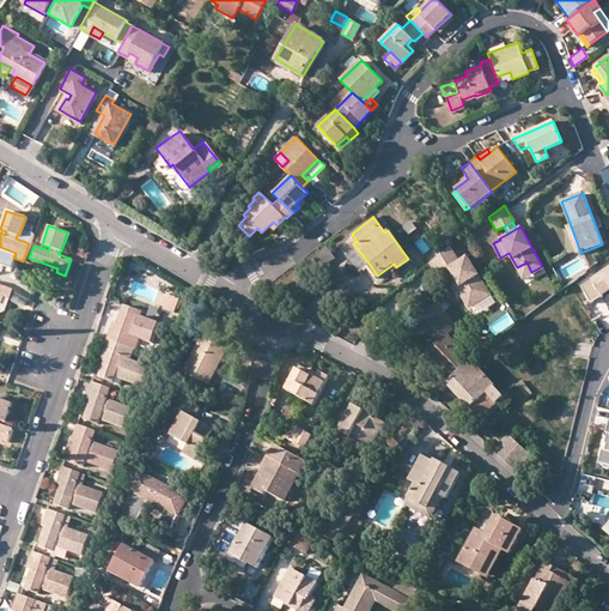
[(577,254),(580,253),(572,229),(567,230),(577,254)]
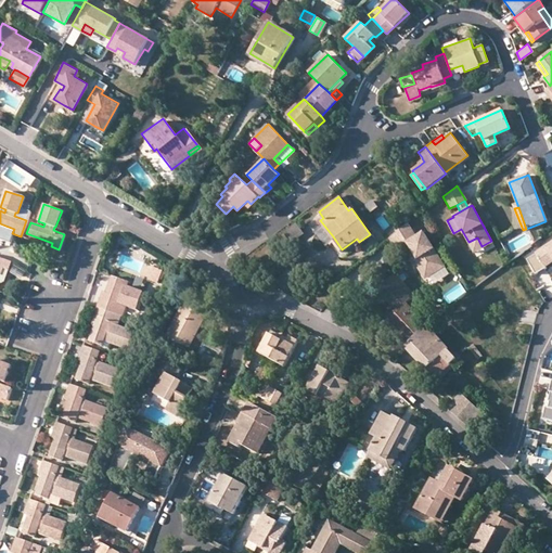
[(300,231),(294,222),(283,231),(290,239),(300,231)]
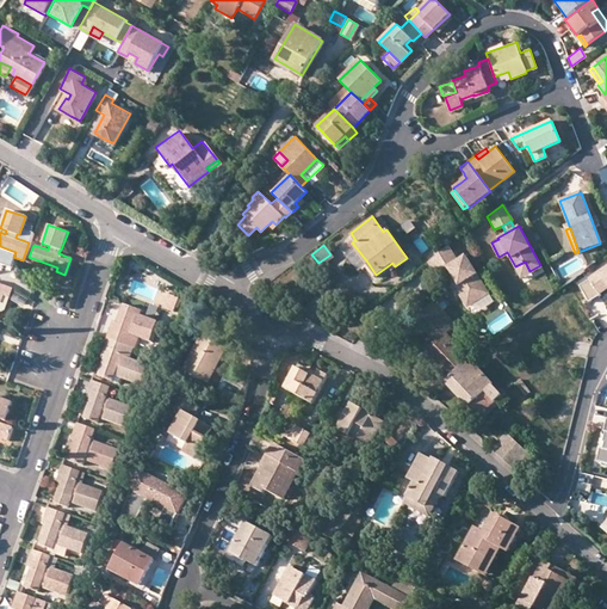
[(458,260),(447,246),(426,262),(432,269),(435,275),(445,269),(465,302),(468,305),(470,305),(489,293),(466,256),(458,260)]
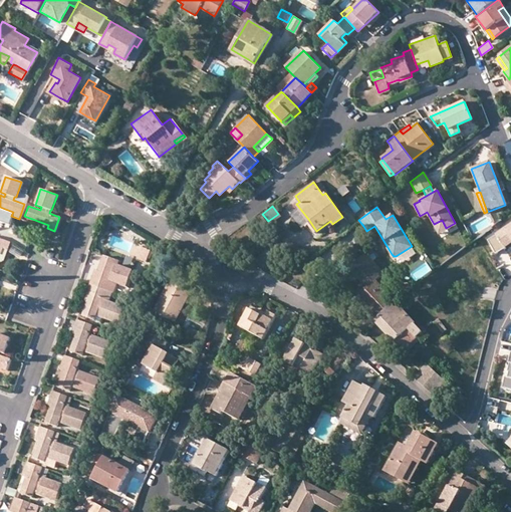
[(438,232),(446,228),(442,220),(434,224),(438,232)]
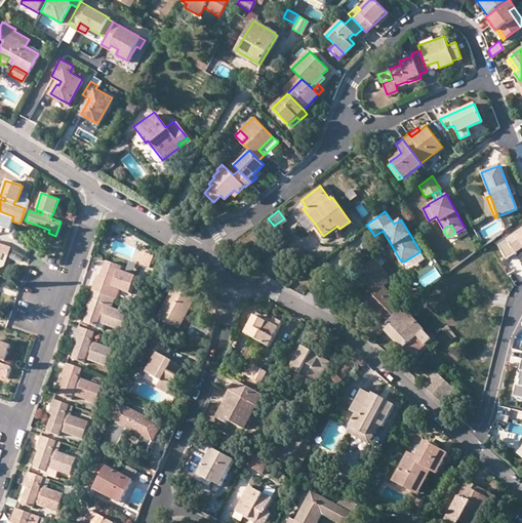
[(506,257),(516,251),(515,249),(520,246),(518,244),(521,241),(521,229),(517,233),(516,232),(506,238),(497,243),(506,257)]
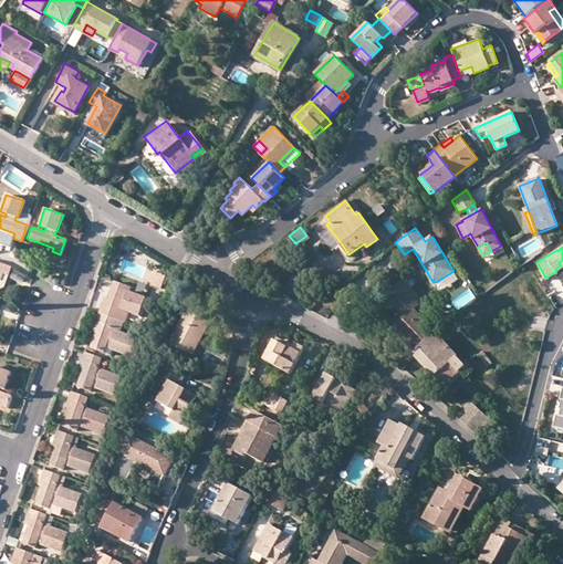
[(0,271),(7,273),(10,264),(0,261),(0,271)]
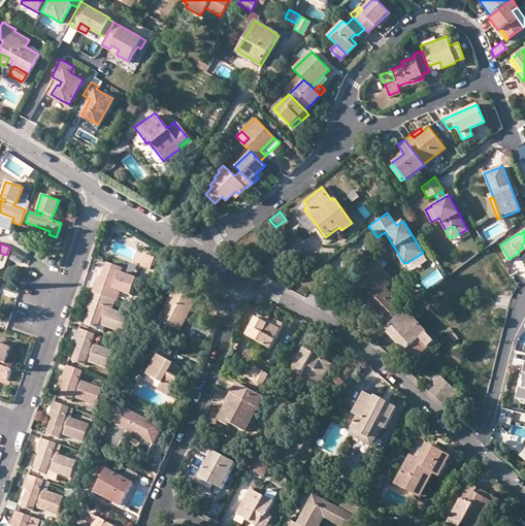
[(148,268),(152,256),(144,253),(139,265),(148,268)]
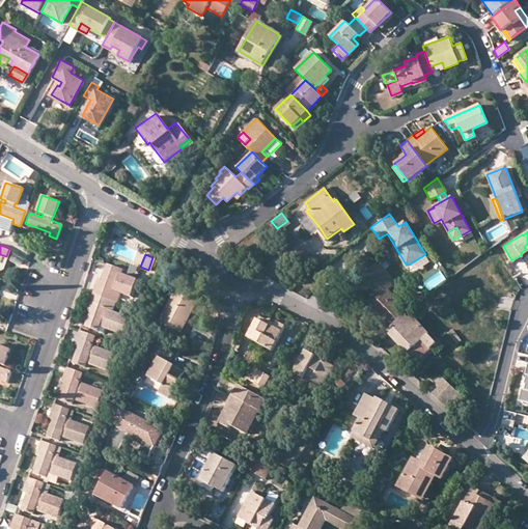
[(389,262),(381,254),(376,260),(383,268),(389,262)]
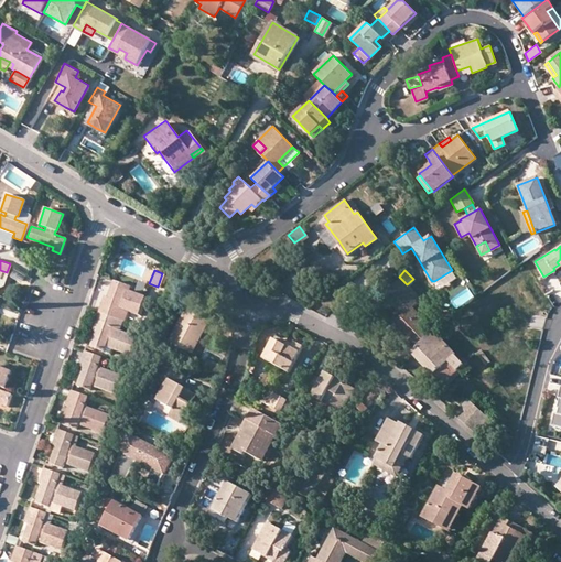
[(412,348),(432,328),(433,327),(432,326),(412,306),(420,299),(399,277),(383,292),(394,304),(403,314),(390,327),(412,348)]
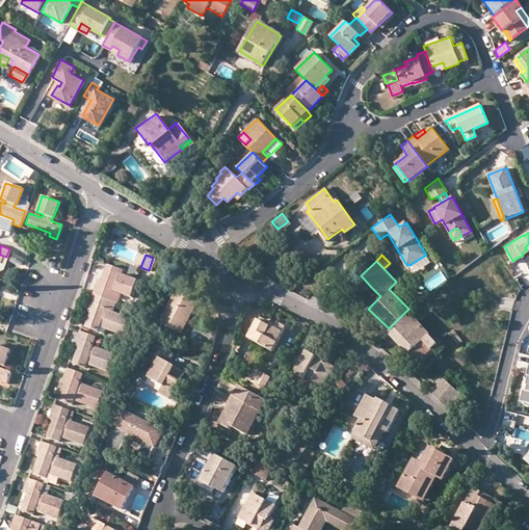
[(99,286),(95,285),(91,293),(107,298),(110,289),(113,290),(130,296),(135,280),(120,273),(120,274),(116,273),(118,268),(106,264),(101,280),(99,286)]
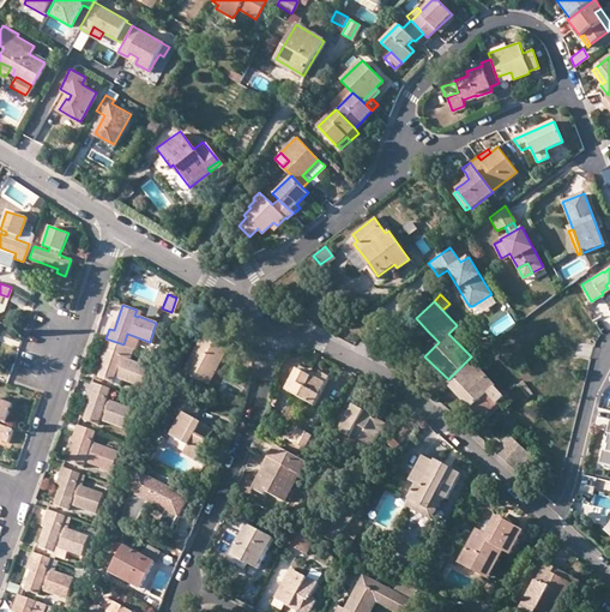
[(604,327),(609,323),(609,315),(607,310),(597,315),(604,327)]
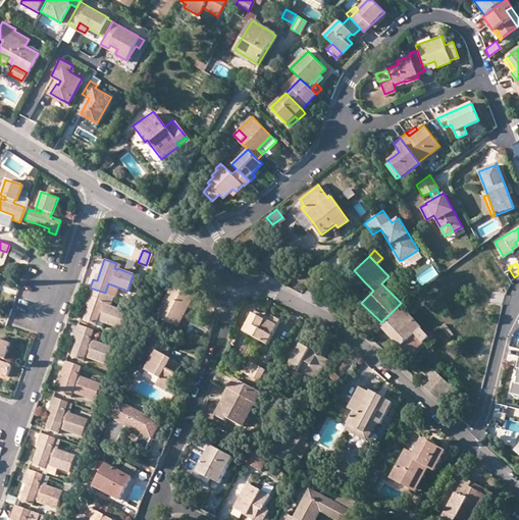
[(114,297),(118,288),(111,284),(108,283),(105,293),(113,296),(114,297)]
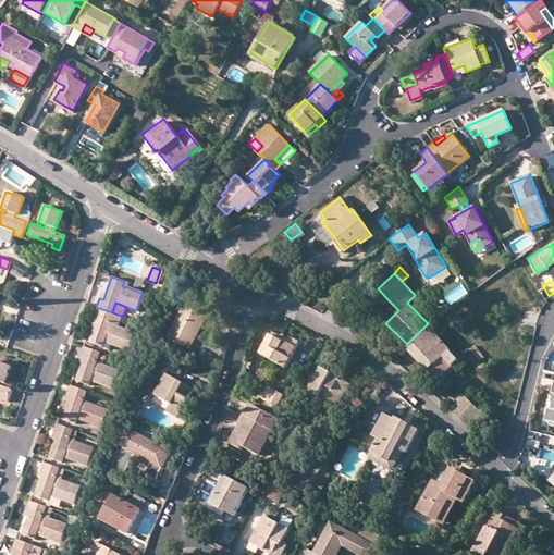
[(194,310),(184,305),(168,337),(188,348),(205,316),(194,310)]
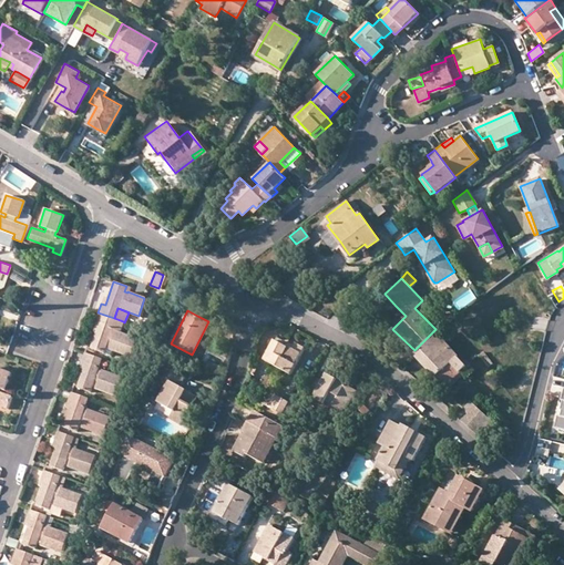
[(99,322),(95,330),(90,347),(102,351),(104,346),(108,347),(108,348),(129,356),(135,337),(120,331),(123,321),(114,318),(98,312),(94,321),(99,322)]
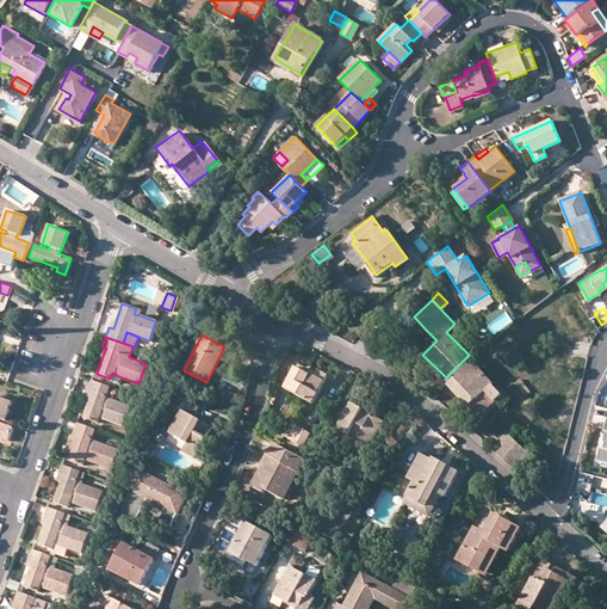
[(468,356),(446,377),(444,380),(463,401),(477,416),(502,394),(502,393),(506,389),(500,386),(496,388),(468,356)]
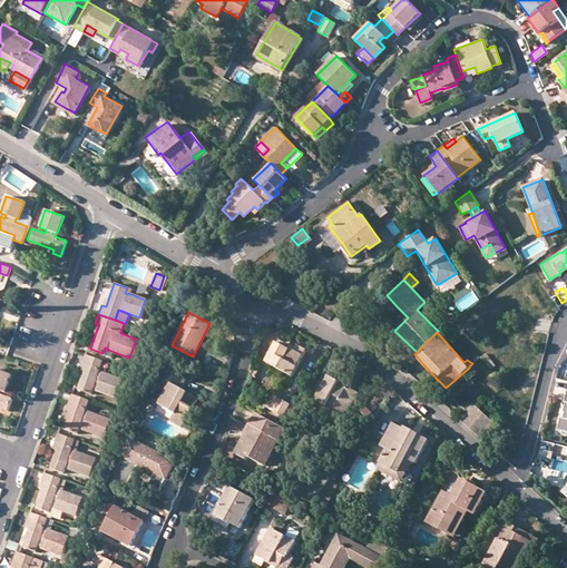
[(277,339),(276,342),(292,351),(294,346),(277,339)]
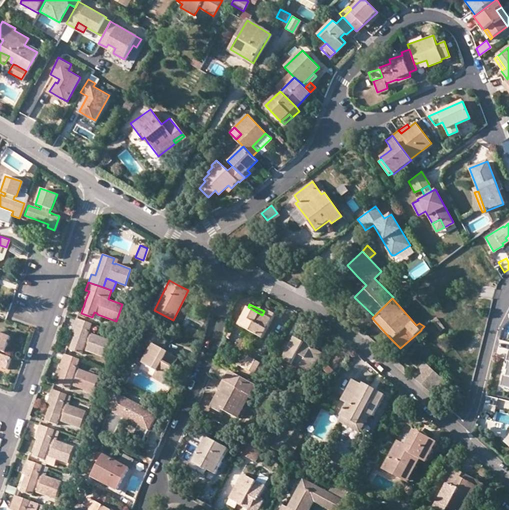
[(265,309),(264,311),(262,315),(248,307),(238,325),(260,336),(273,313),(269,311),(265,309)]
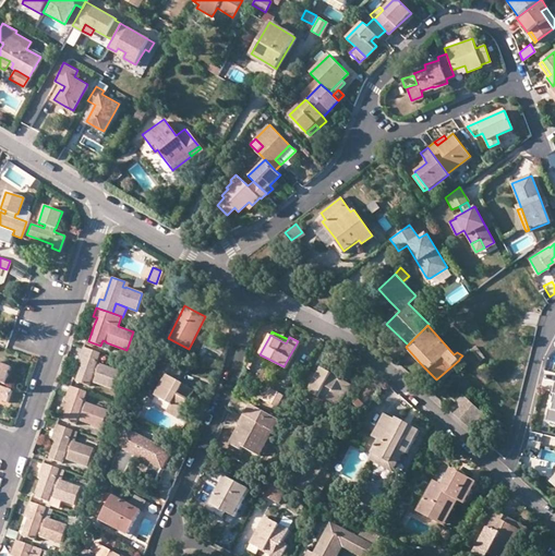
[(145,342),(139,340),(130,362),(136,364),(145,342)]
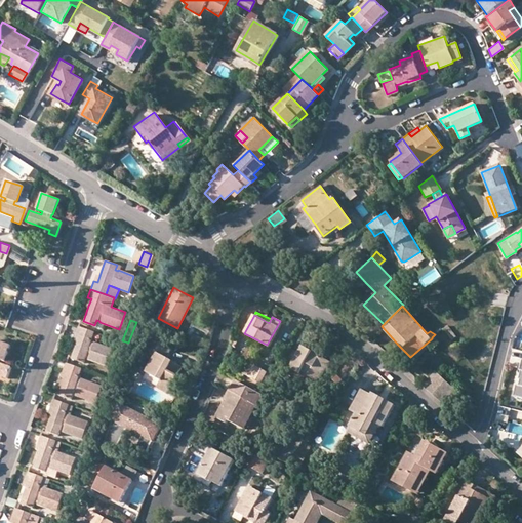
[(78,335),(76,342),(71,358),(82,362),(86,351),(88,352),(86,358),(107,365),(113,349),(93,342),(92,343),(89,342),(93,330),(77,325),(74,333),(78,335)]
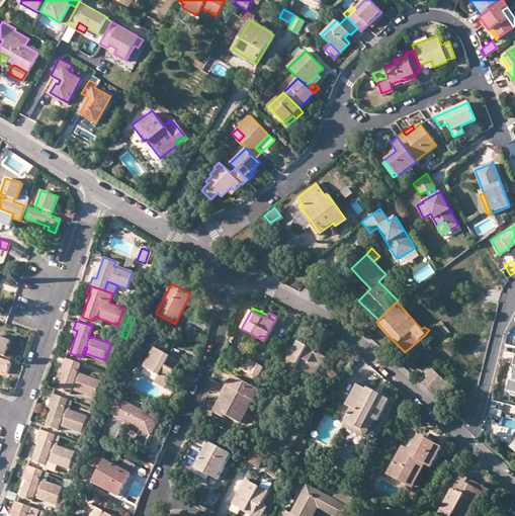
[(0,370),(6,372),(9,361),(1,359),(2,355),(3,355),(9,339),(0,335),(0,370)]
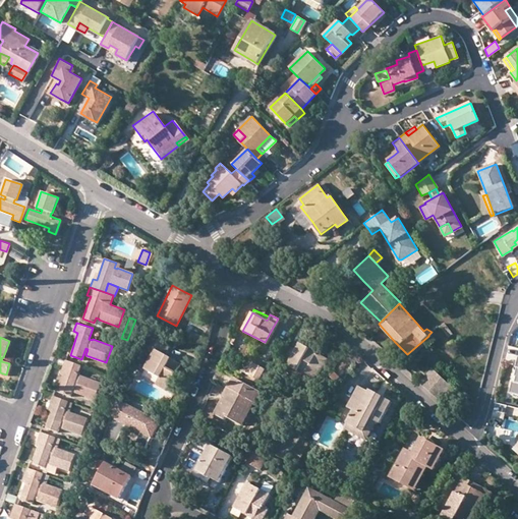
[(166,390),(175,372),(166,367),(171,358),(164,354),(169,346),(153,337),(148,346),(156,350),(146,368),(160,377),(156,384),(166,390)]
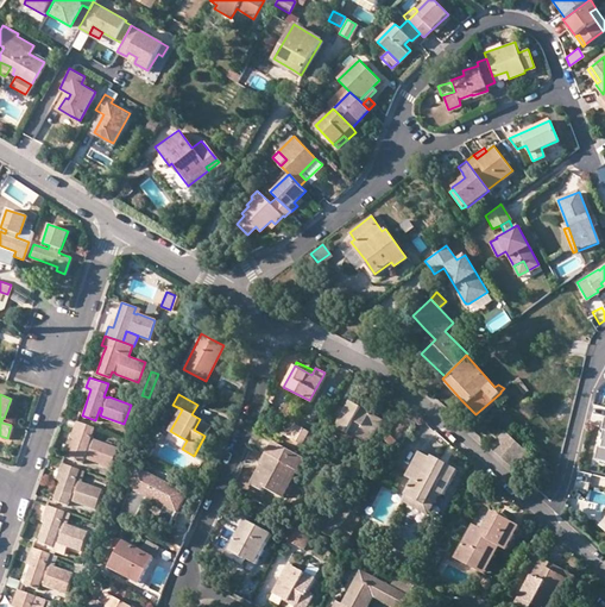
[(367,412),(350,402),(336,427),(347,433),(347,431),(369,443),(382,419),(367,412)]
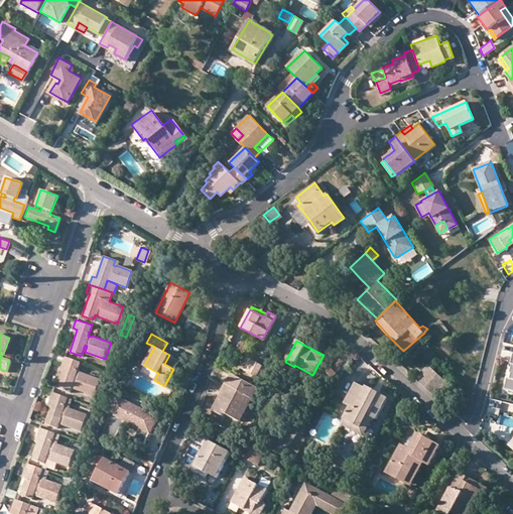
[(512,351),(509,362),(511,363),(509,371),(510,372),(509,377),(506,376),(503,387),(512,389),(512,351)]
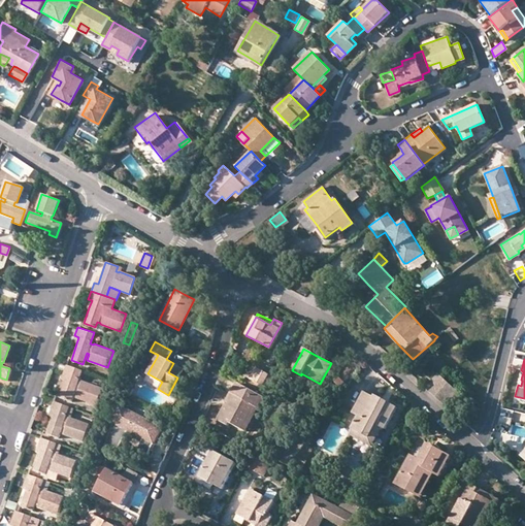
[(66,374),(64,380),(58,395),(70,400),(74,389),(77,390),(74,396),(94,403),(100,387),(80,380),(80,381),(76,379),(80,369),(65,363),(62,372),(66,374)]
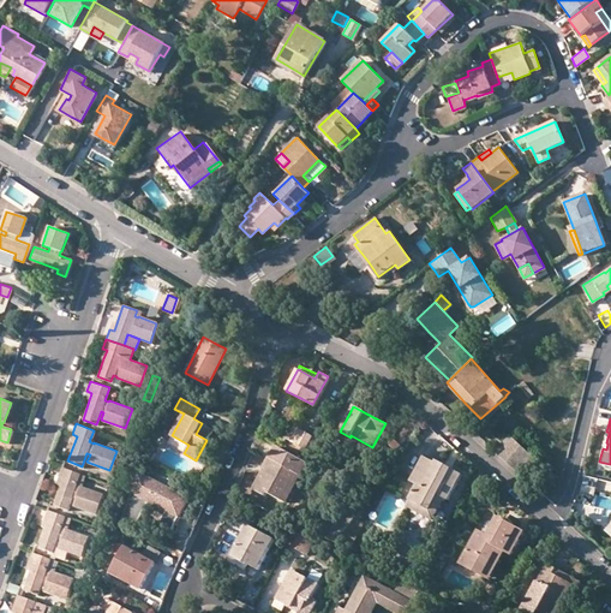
[(213,429),(202,423),(196,434),(207,440),(213,429)]
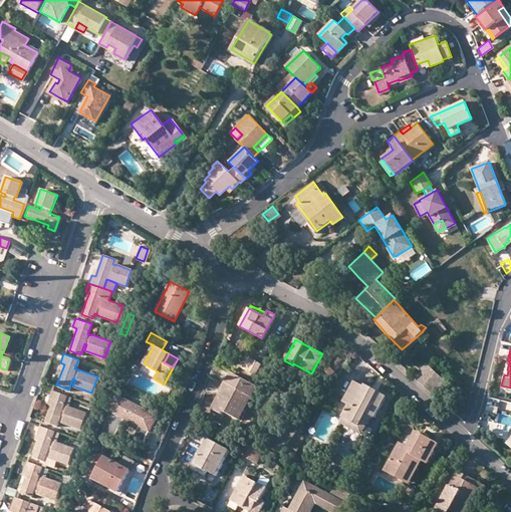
[(236,365),(241,368),(245,369),(251,358),(242,354),(236,365)]
